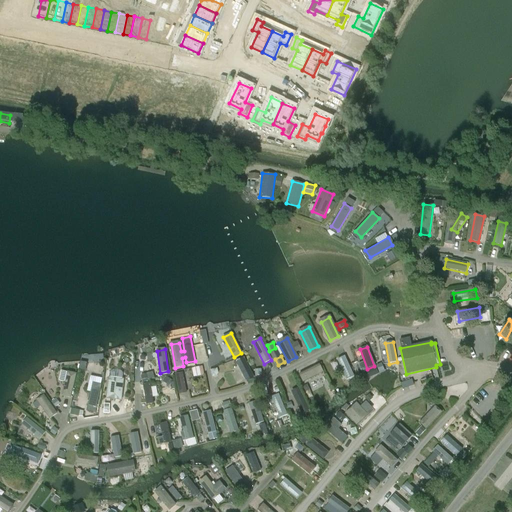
[(345,356),(337,360),(347,381),(354,377),(345,356)]
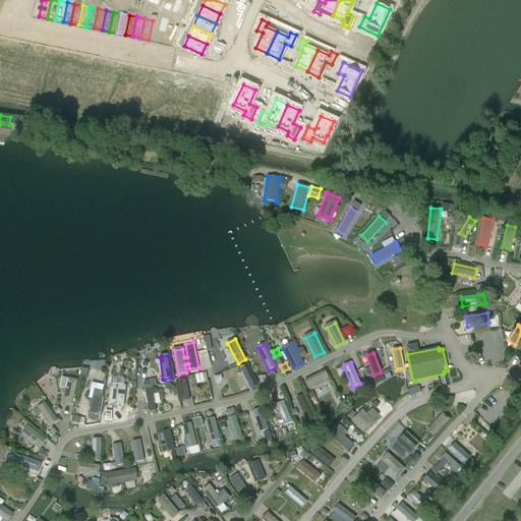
[(248,364),(240,368),(251,388),(258,385),(248,364)]
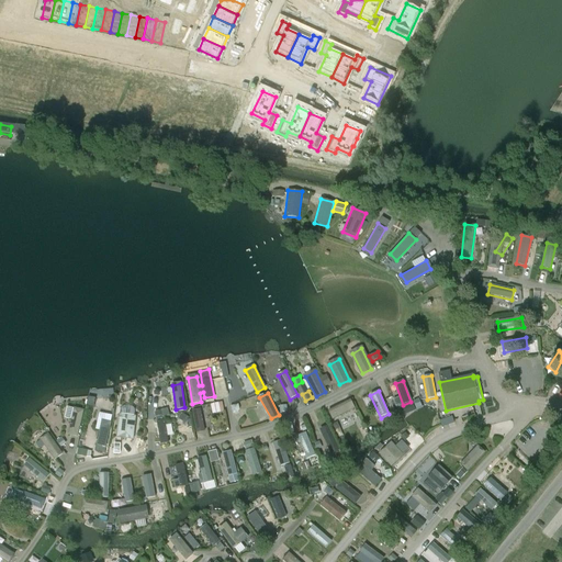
[(328,411),(333,420),(355,409),(350,400),(328,411)]
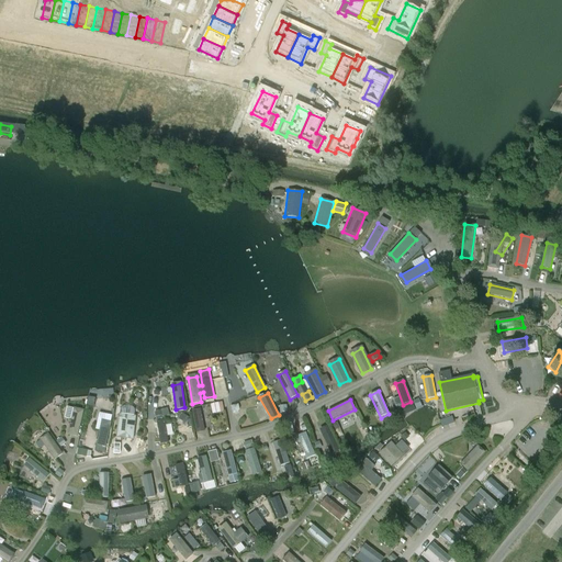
[(212,403),(213,413),(224,412),(223,401),(212,403)]
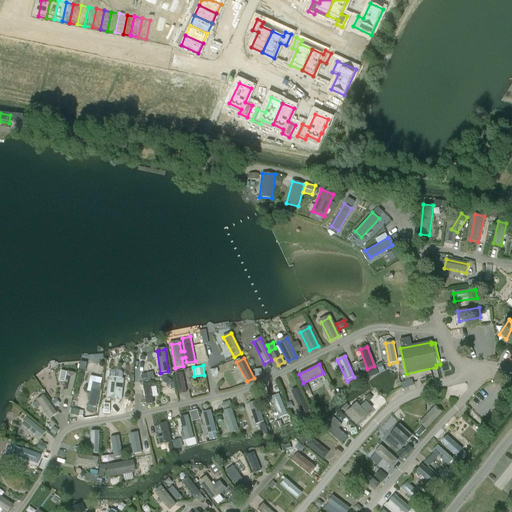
[(366,370),(370,377),(380,373),(376,365),(366,370)]
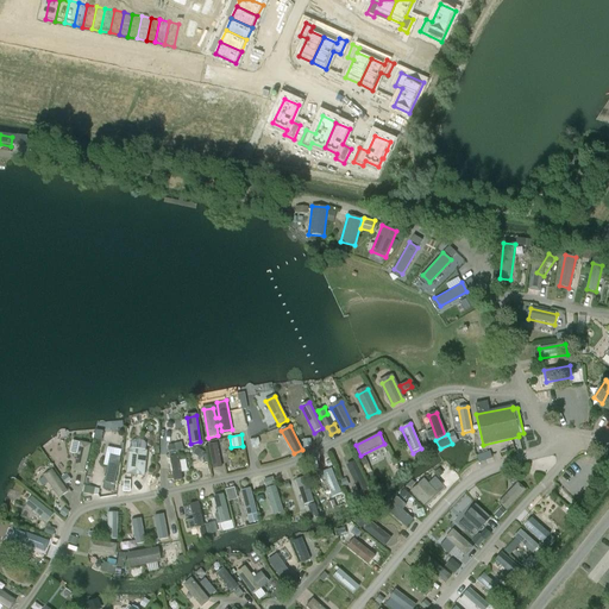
[(169,445),(170,453),(184,450),(182,441),(169,445)]
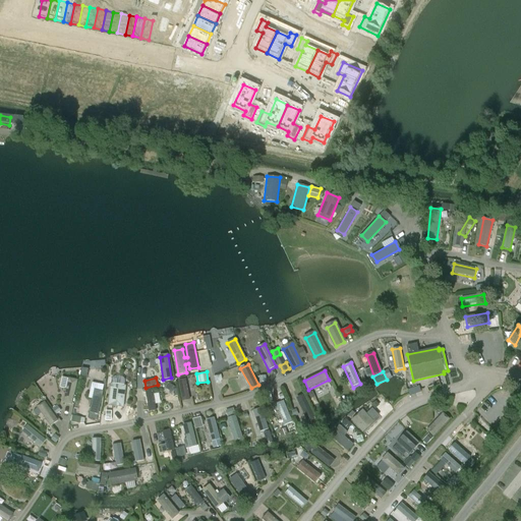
[(77,381),(69,379),(63,403),(72,405),(77,381)]
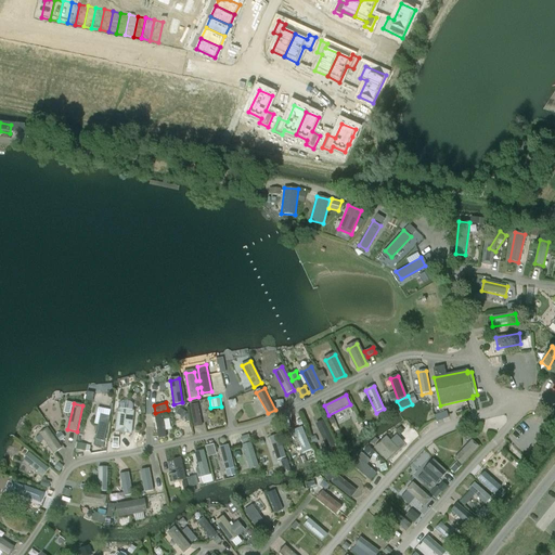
[(198,404),(190,407),(194,428),(203,427),(198,404)]
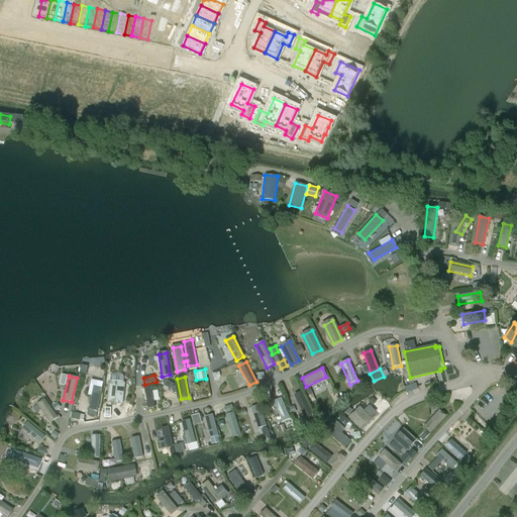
[(110,382),(108,402),(122,404),(124,384),(110,382)]
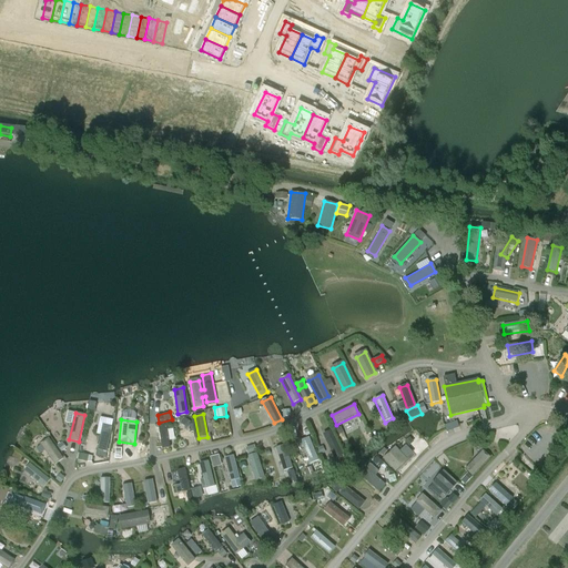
[(446,424),(447,430),(460,427),(458,421),(446,424)]
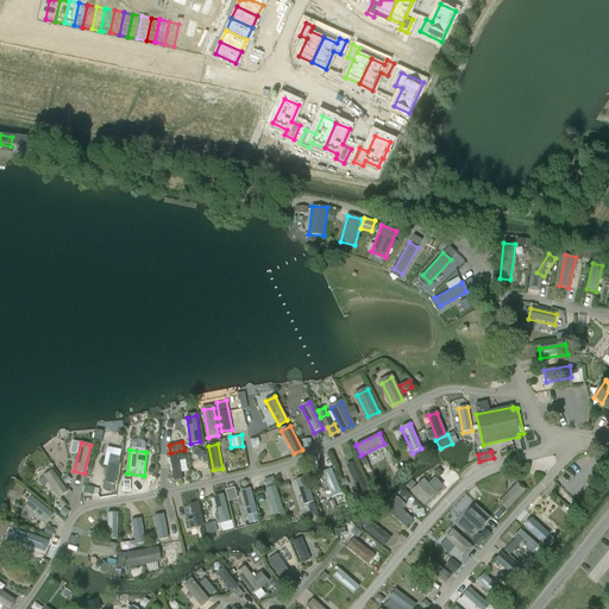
[(121,458),(111,456),(106,482),(115,484),(121,458)]
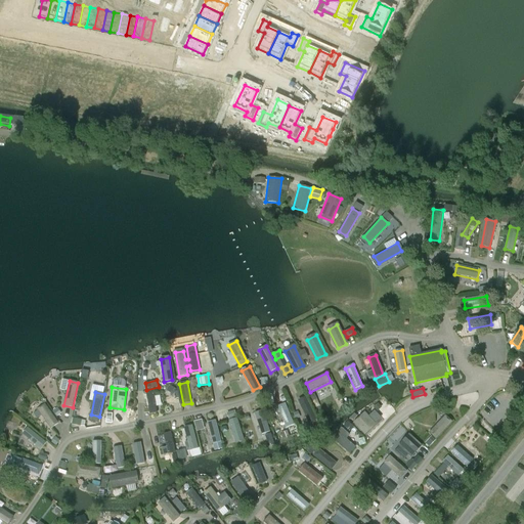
[(154,393),(146,394),(150,413),(158,412),(154,393)]
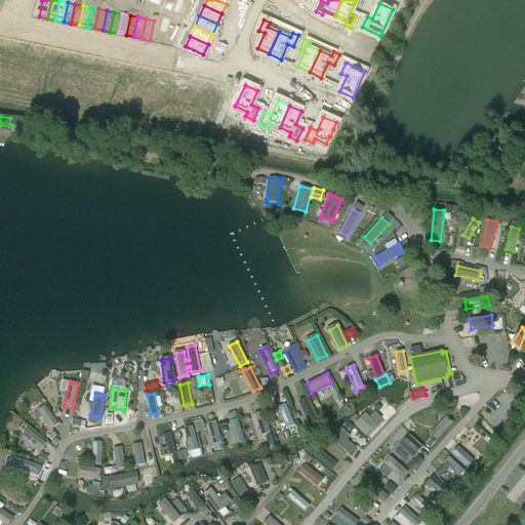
[(310,425),(318,420),(307,398),(298,402),(310,425)]
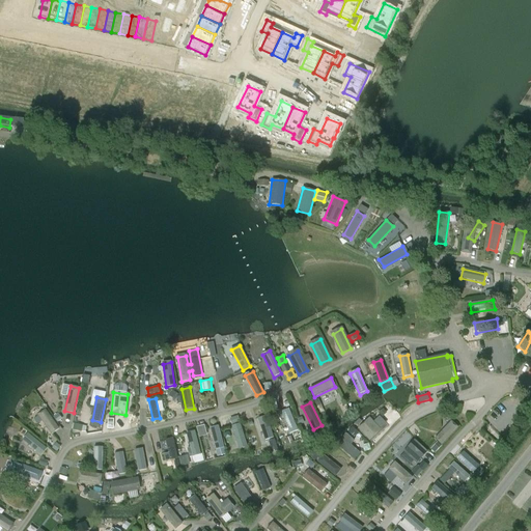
[(289,409),(280,413),(289,435),(299,430),(289,409)]
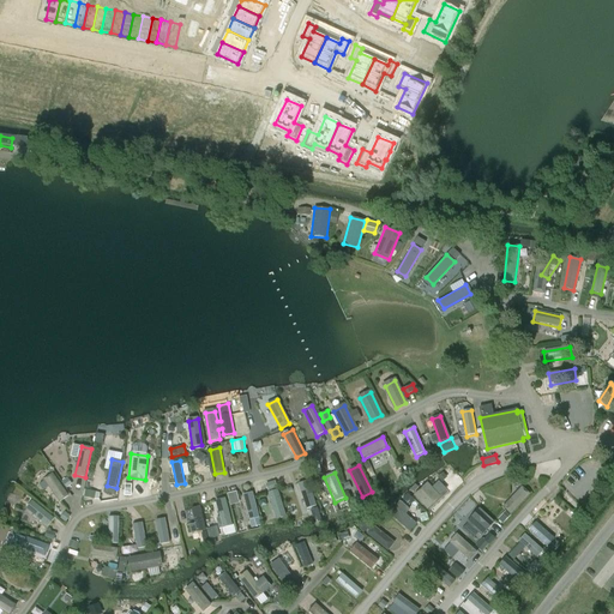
[(53,474),(44,481),(60,503),(68,497),(53,474)]
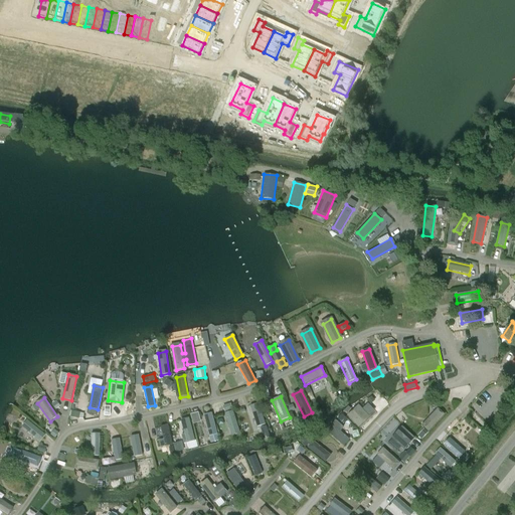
[(231,402),(223,405),(225,411),(233,408),(231,402)]
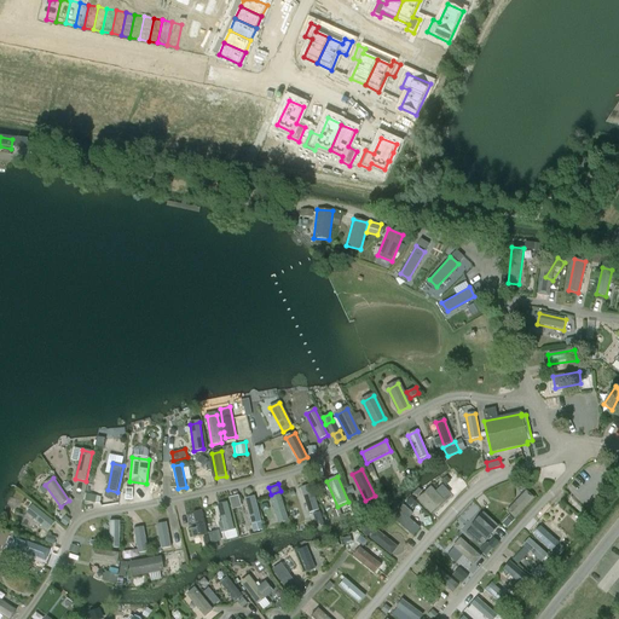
[(311,484),(301,487),(310,515),(319,512),(311,484)]
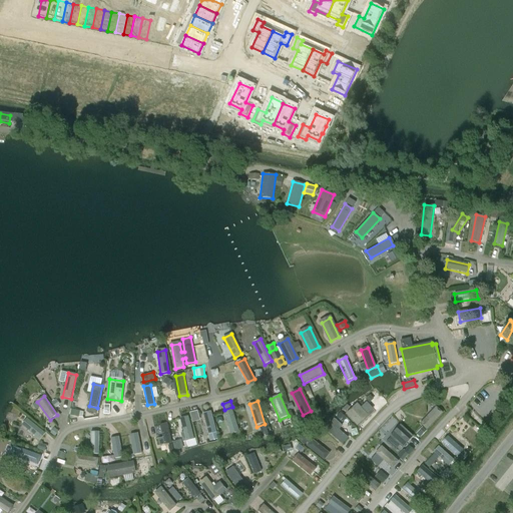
[(357,404),(347,415),(357,425),(368,415),(357,404)]
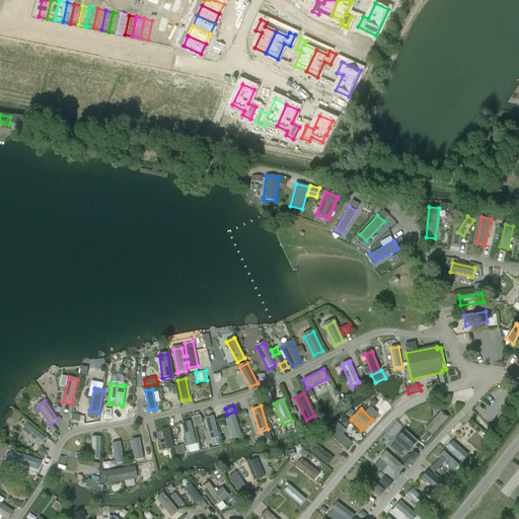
[(72,419),(84,422),(85,416),(73,413),(72,419)]
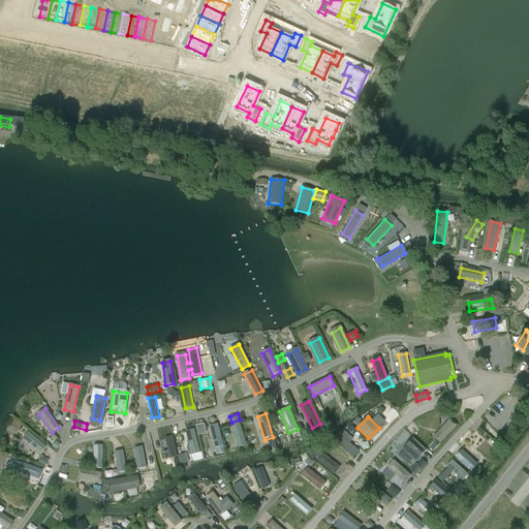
[(456,427),(449,421),(434,437),(440,443),(456,427)]
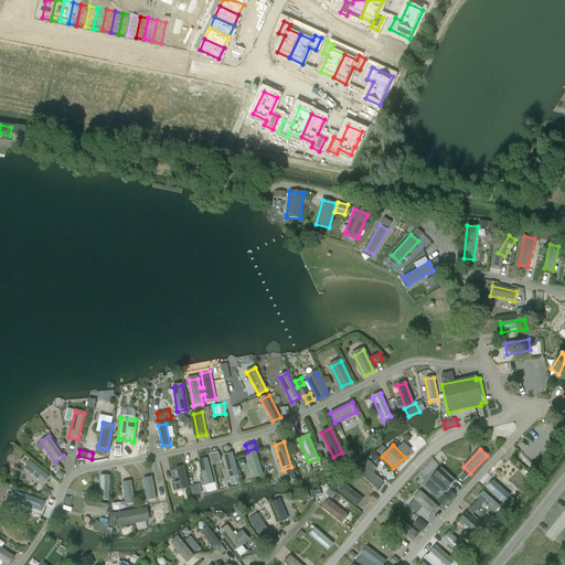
[(219,451),(210,454),(213,465),(221,462),(219,451)]
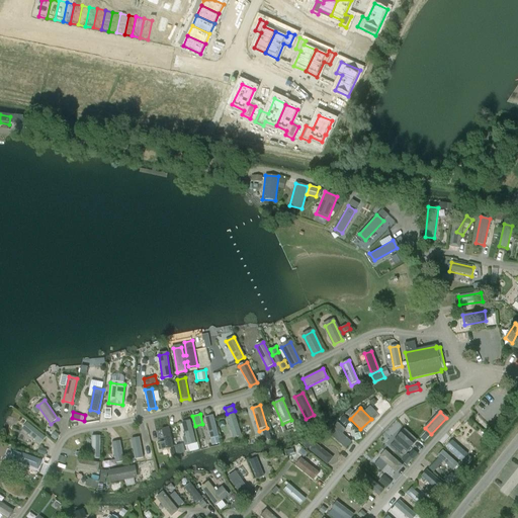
[(235,414),(227,416),(233,437),(241,435),(235,414)]
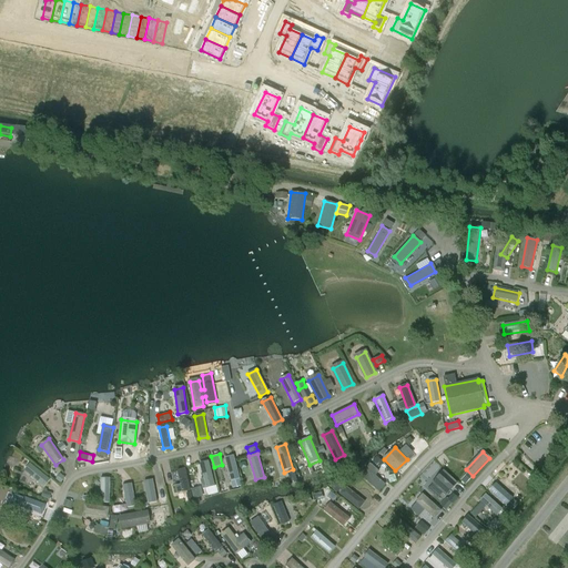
[(233,456),(225,458),(231,482),(240,479),(233,456)]
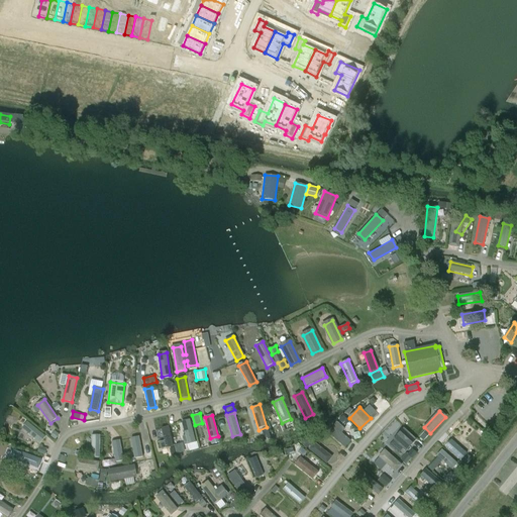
[(190,421),(182,423),(188,444),(196,442),(190,421)]
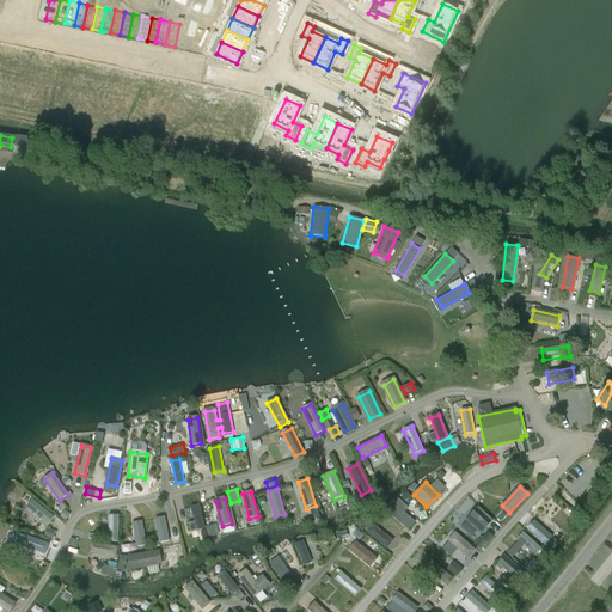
[(31,500),(25,508),(48,526),(54,518),(31,500)]
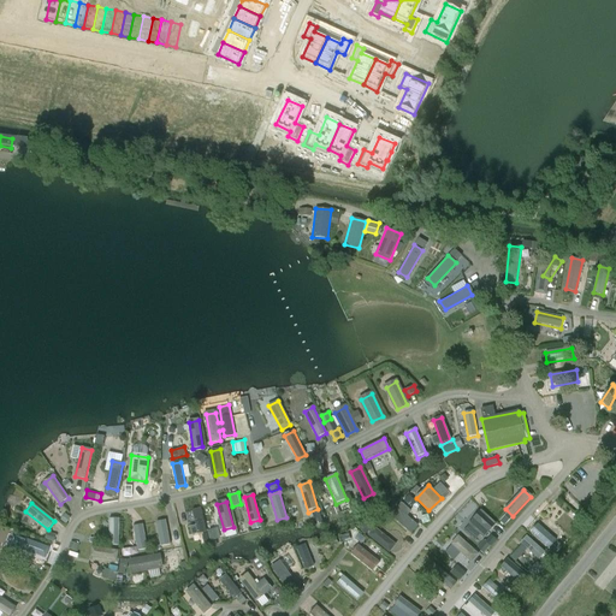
[(290,508),(292,516),(300,514),(296,505),(290,508)]
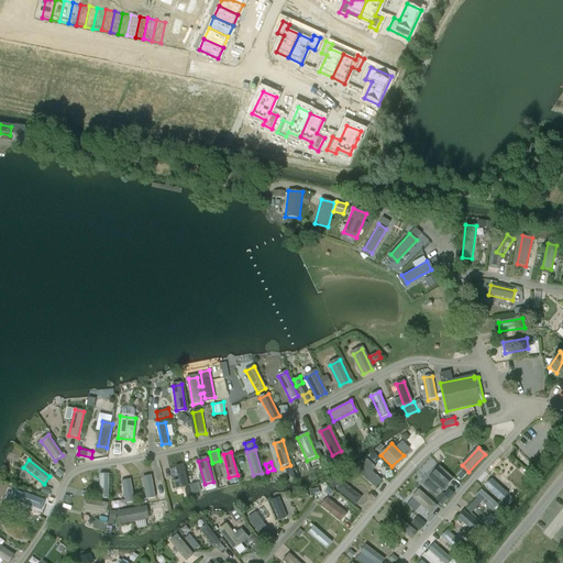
[(363,464),(357,471),(375,487),(382,481),(363,464)]
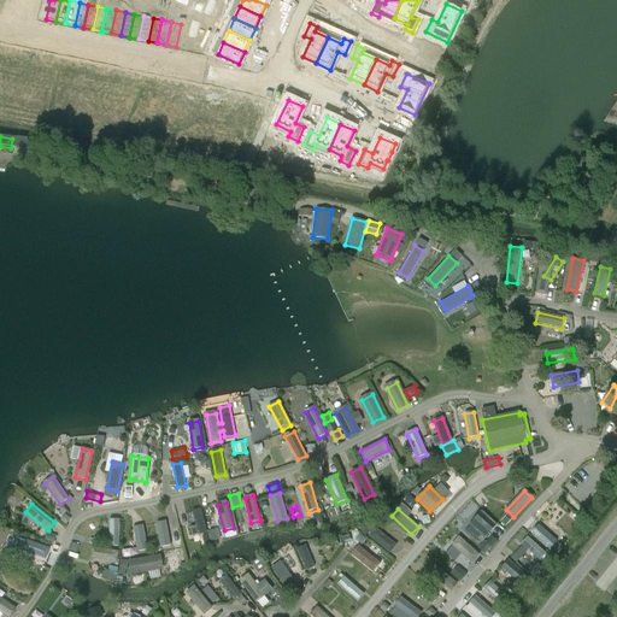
[(201,511),(193,513),(198,535),(206,534),(201,511)]
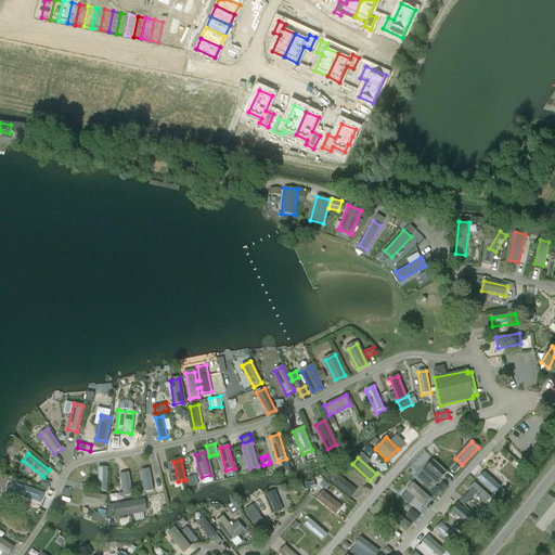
[(434,461),(423,473),(436,485),(447,473),(434,461)]
